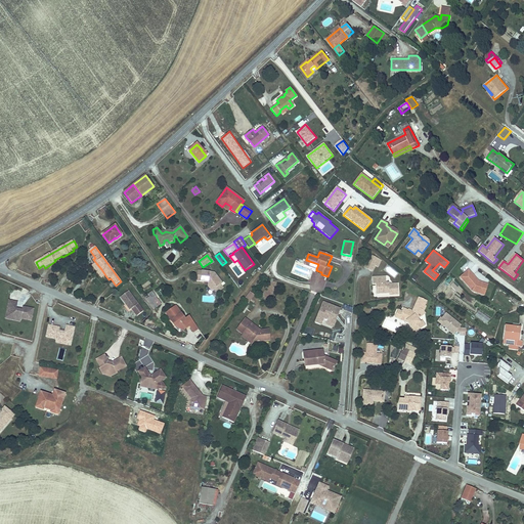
[(377,259),(368,255),(365,261),(374,265),(377,259)]
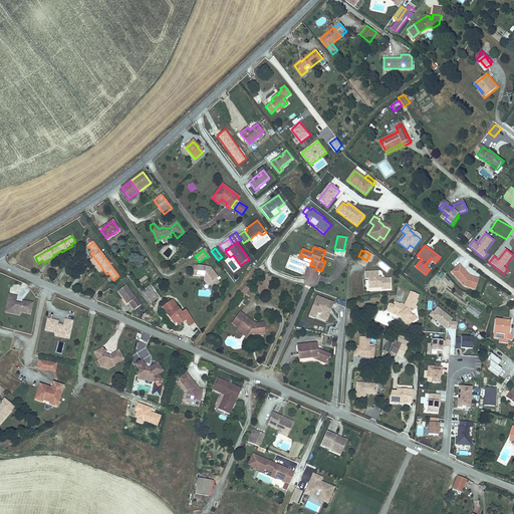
[(300,255),(298,259),(310,264),(312,259),(300,255)]
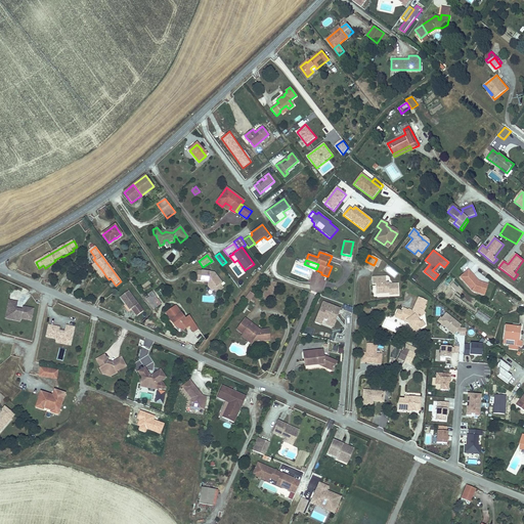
[(383,260),(379,267),(383,269),(387,263),(383,260)]
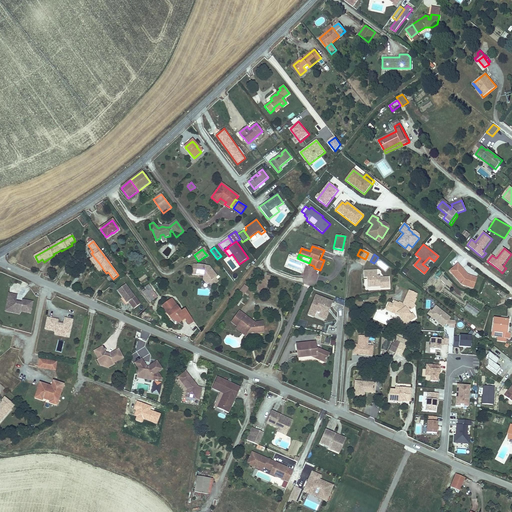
[(365,259),(357,255),(354,261),(362,265),(365,259)]
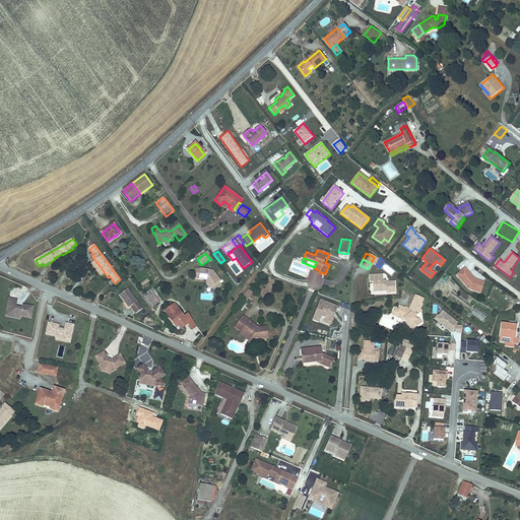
[(101,267),(95,261),(92,263),(96,270),(101,267)]
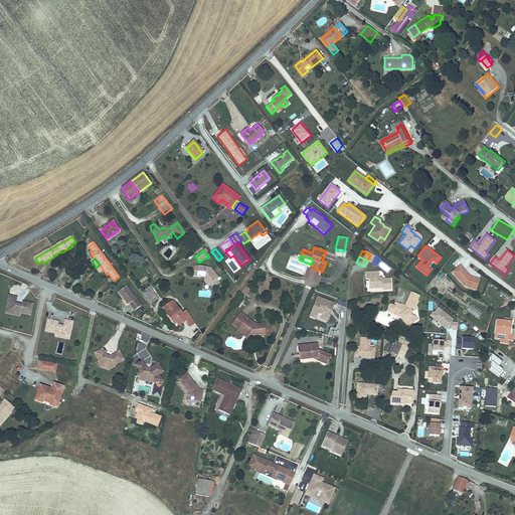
[(104,271),(100,265),(96,268),(101,274),(104,271)]
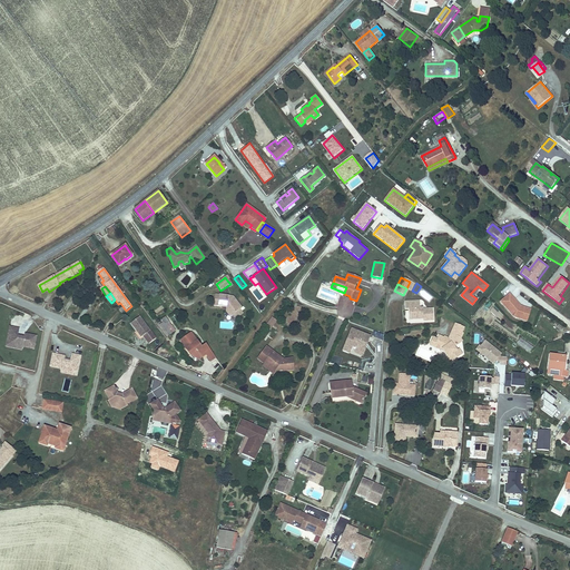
[(520,306),(509,294),(500,302),(513,316),(522,320),(526,311),(520,308),(519,307),(520,306)]
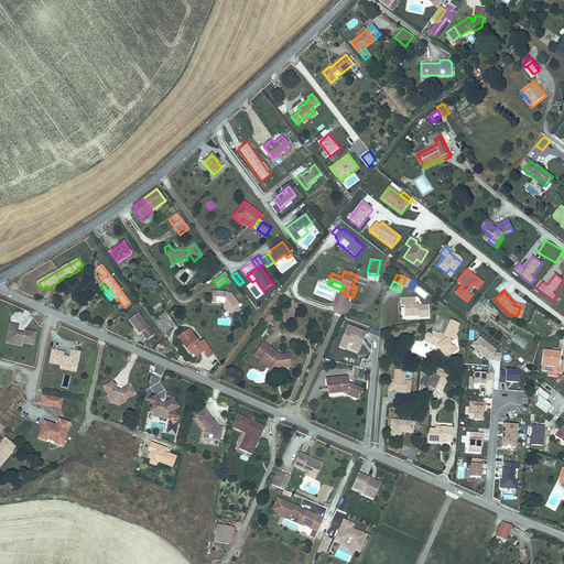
[(236,301),(230,294),(213,292),(212,303),(219,304),(220,303),(224,303),(224,304),(224,305),(229,313),(236,307),(232,303),(236,301)]
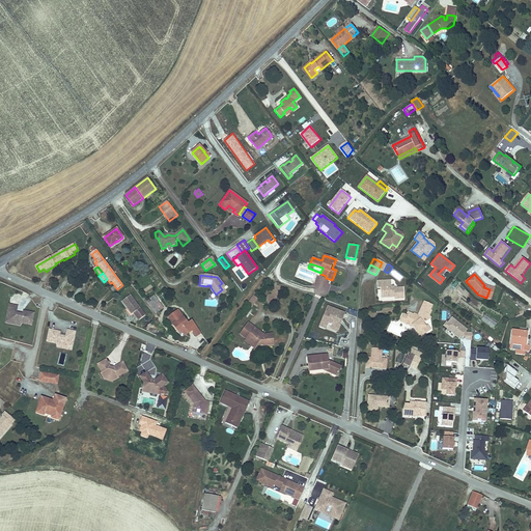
[(390,280),(375,280),(376,287),(380,287),(380,294),(383,292),(383,297),(393,296),(393,298),(402,298),(402,287),(393,287),(393,286),(390,286),(390,280)]
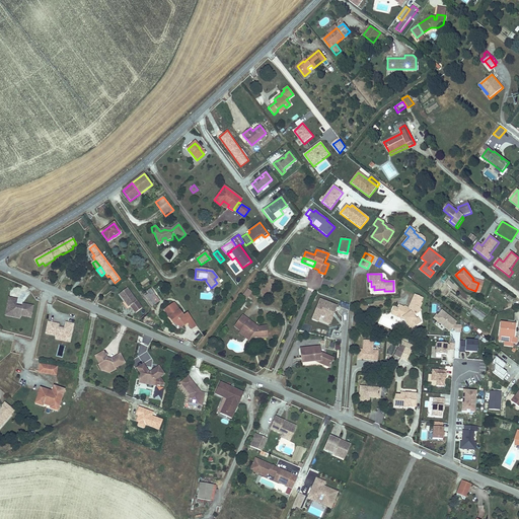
[(478,283),(475,291),(478,292),(483,282),(473,279),(472,280),(473,281),(478,283)]
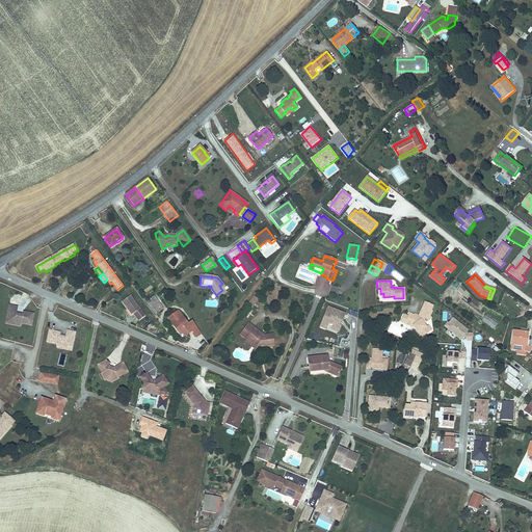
[(130,295),(122,301),(131,314),(139,308),(130,295)]
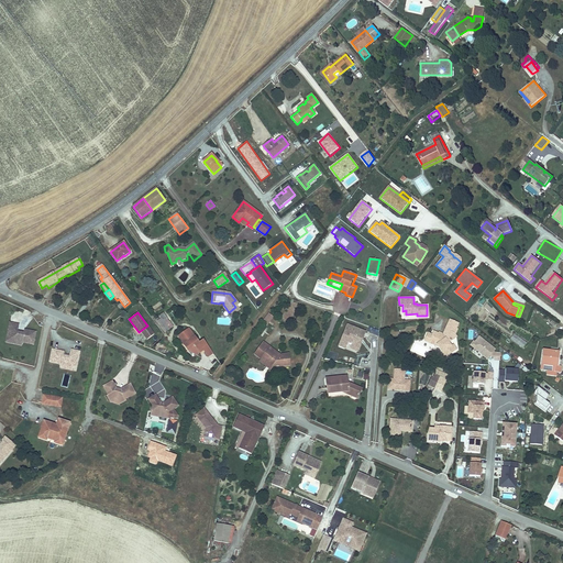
[(274,316),(268,312),(263,321),(268,324),(274,316)]
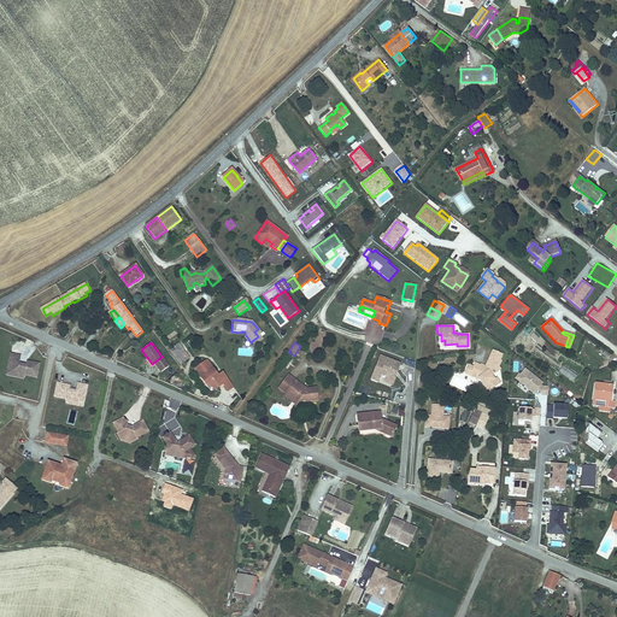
[(501,354),(492,350),(489,356),(499,359),(501,354)]
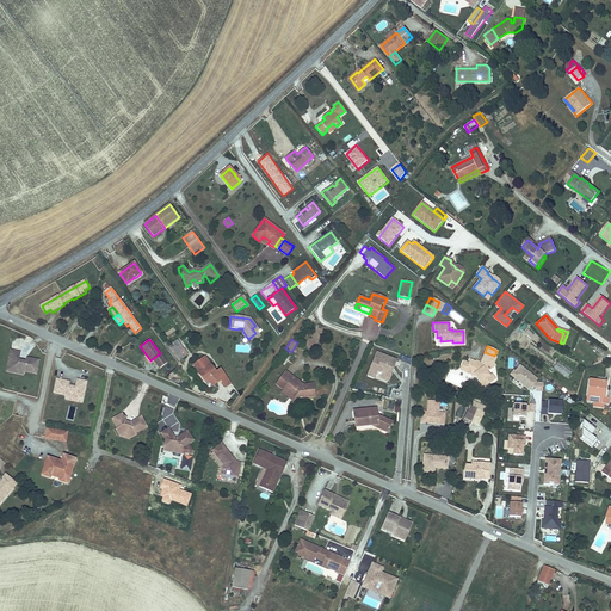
[(12,351),(7,369),(18,370),(17,374),(24,376),(25,371),(37,375),(41,360),(28,358),(28,360),(24,360),(23,362),(19,360),(20,359),(22,353),(12,351)]
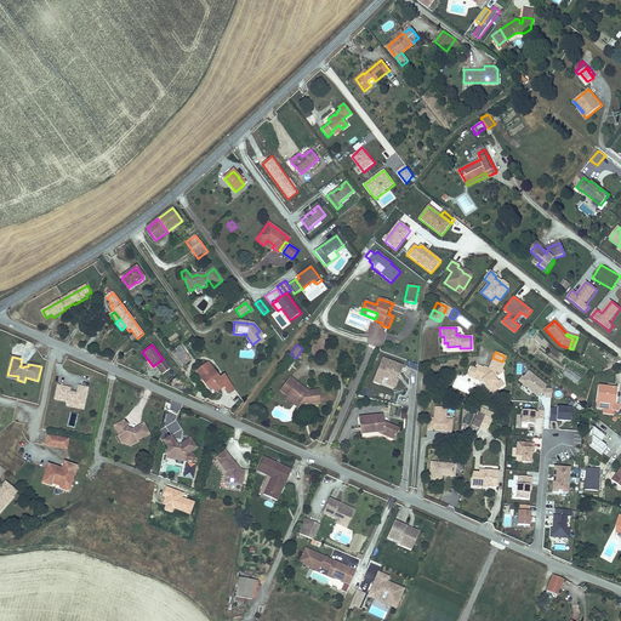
[(502,362),(493,358),(488,368),(488,369),(485,370),(482,369),(482,368),(477,365),(476,368),(471,365),(467,372),(472,375),(473,372),(477,374),(482,381),(491,394),(503,386),(499,380),(496,381),(494,379),(502,371),(501,369),(500,368),(502,362)]
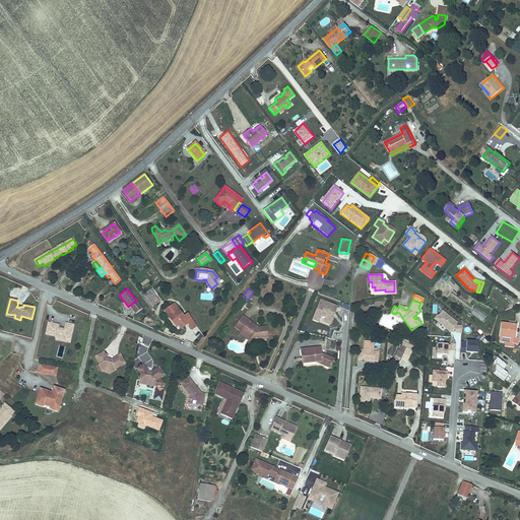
[(338,308),(321,302),(313,321),(319,323),(321,318),(324,319),(323,324),(330,327),(338,308)]
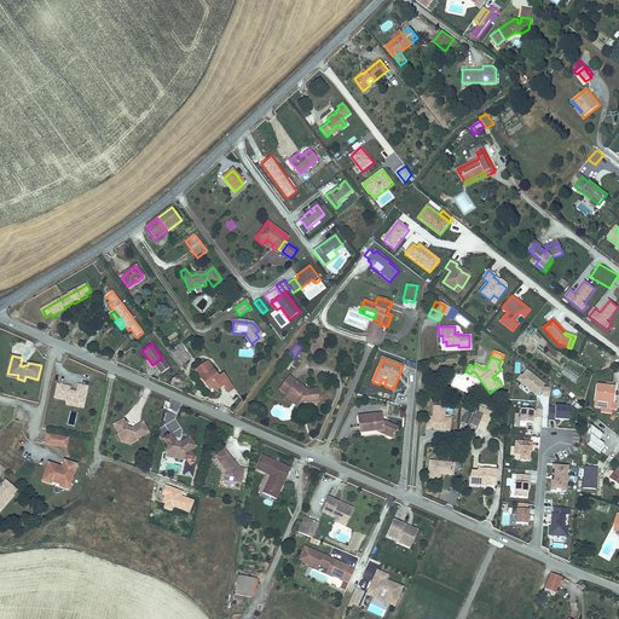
[(166,362),(158,368),(162,372),(169,366),(166,362)]
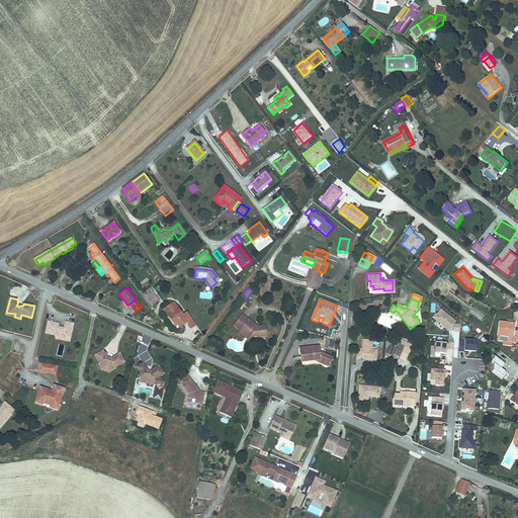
[(173,303),(165,309),(170,316),(169,317),(168,317),(173,323),(177,320),(181,326),(184,324),(184,321),(185,320),(191,328),(195,325),(187,313),(182,316),(173,303)]
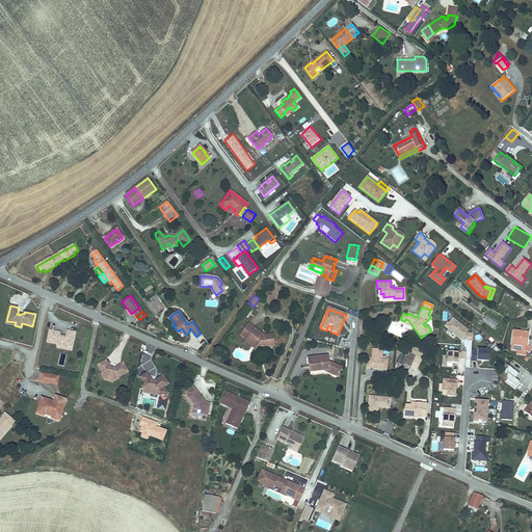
[(485,316),(482,320),(494,329),(497,324),(485,316)]
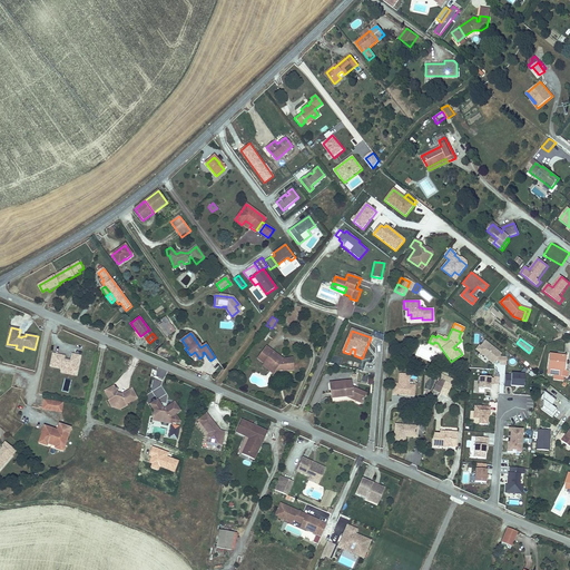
[(505,357),(500,357),(502,354),(484,341),(481,346),(480,345),(477,351),(494,364),(497,361),(500,364),(500,365),(505,366),(505,357)]
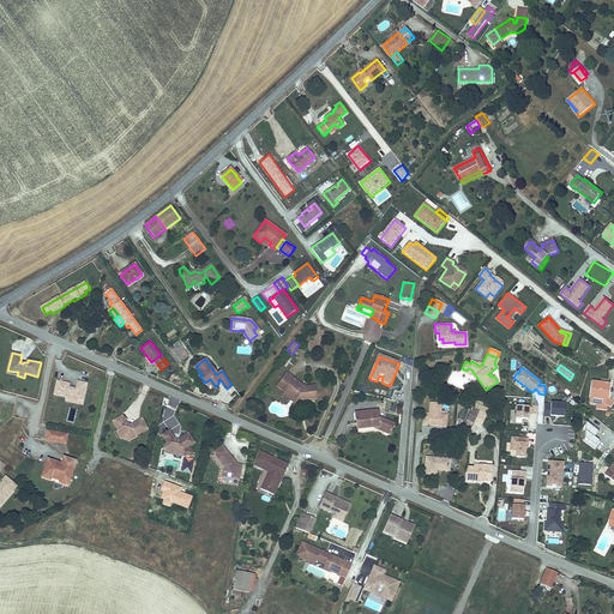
[(284,392),(284,393),(290,397),(292,396),(298,401),(298,399),(300,397),(305,397),(305,399),(305,401),(315,399),(314,387),(307,387),(305,391),(293,383),(295,379),(287,374),(277,386),(284,392)]
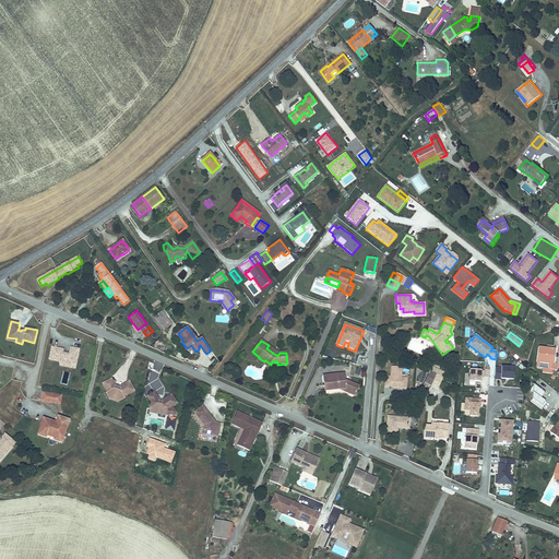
[(280,353),(269,345),(266,348),(277,356),(280,353)]
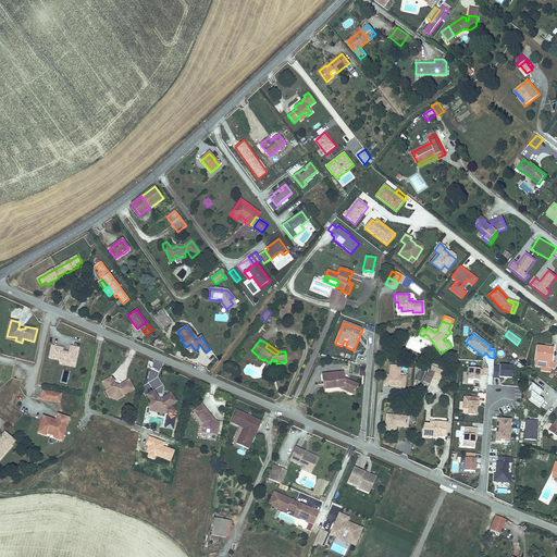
[(555,362),(551,362),(549,362),(551,354),(552,354),(553,347),(537,345),(537,347),(535,366),(541,367),(541,371),(551,372),(551,368),(554,369),(555,362)]
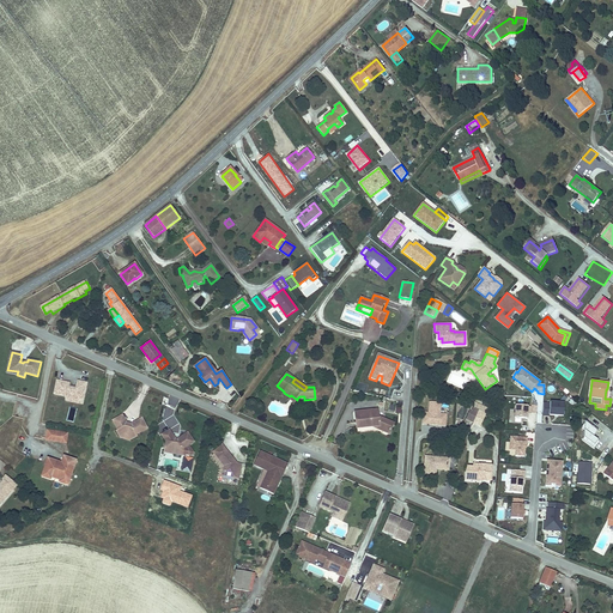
[(58,381),(54,394),(67,398),(66,401),(72,402),(73,399),(84,401),(87,384),(78,382),(77,388),(77,390),(73,389),(73,388),(70,387),(70,384),(58,381)]
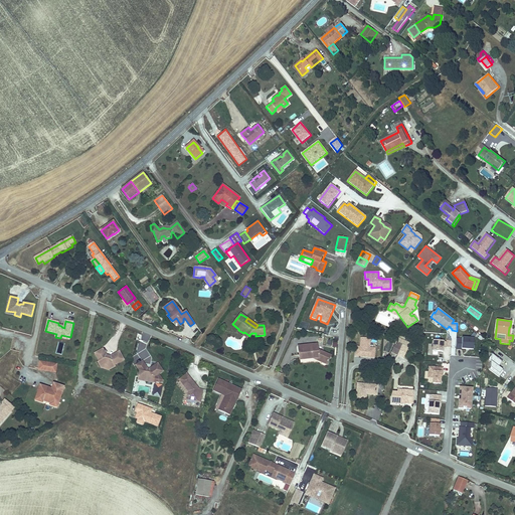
[(243,333),(238,330),(237,331),(247,338),(249,336),(244,332),(243,333)]
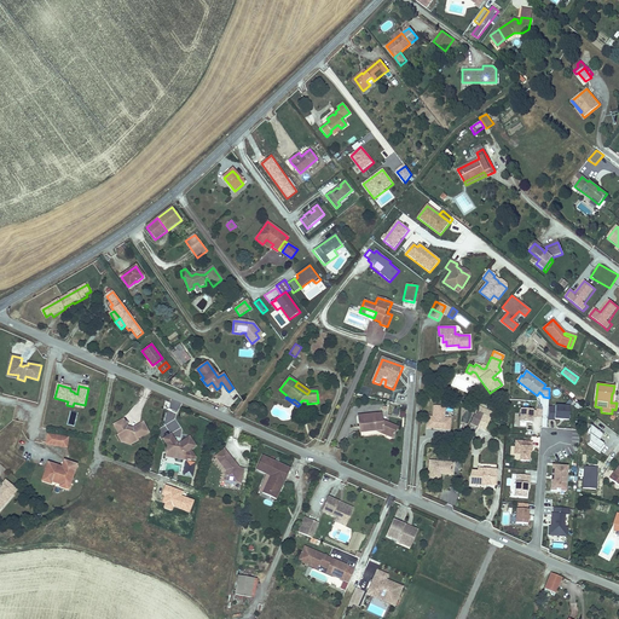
[(427,416),(427,421),(426,428),(438,429),(438,428),(440,428),(440,429),(450,429),(450,420),(445,420),(443,420),(444,406),(433,405),(432,417),(427,416)]
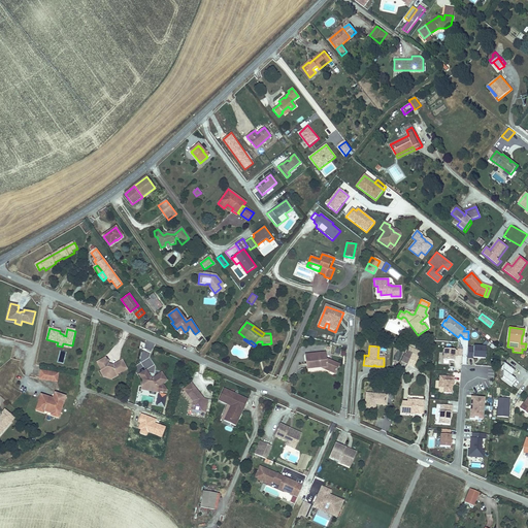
[(407,347),(405,350),(418,356),(419,352),(407,347)]
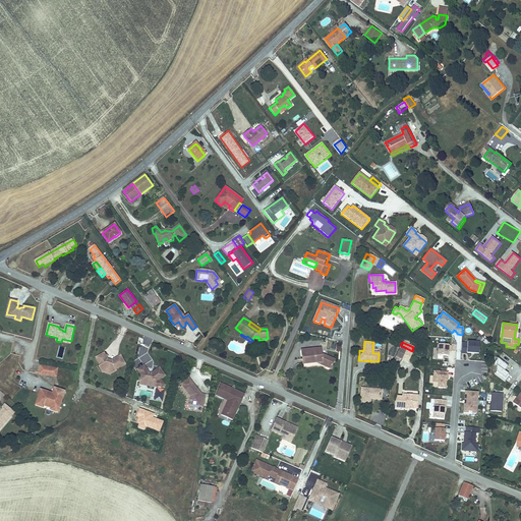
[(467,343),(462,343),(462,354),(478,354),(479,344),(479,343),(467,342),(467,343)]
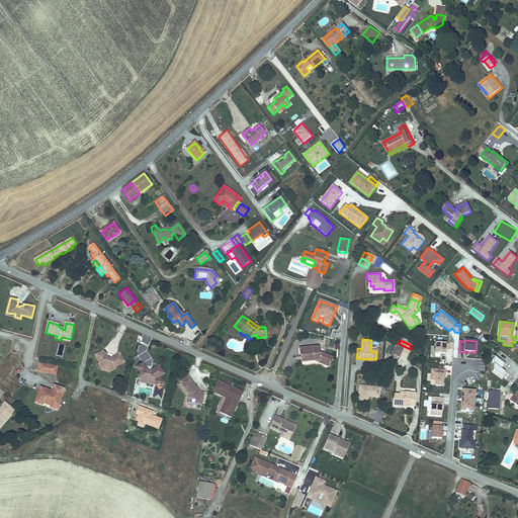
[(448,345),(447,345),(447,343),(436,342),(435,354),(446,355),(446,349),(453,350),(453,345),(454,343),(448,343),(448,345)]
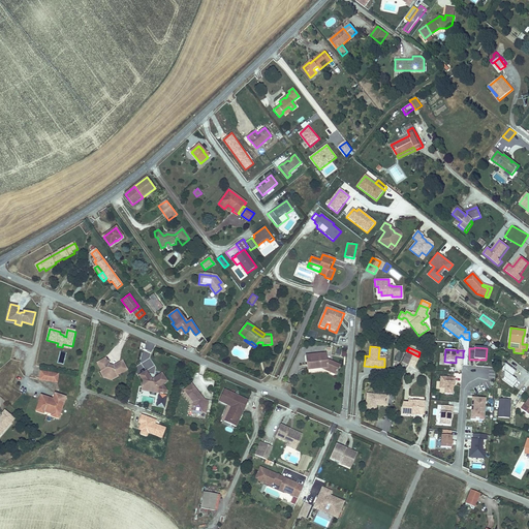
[(418,356),(406,350),(402,362),(413,367),(418,356)]
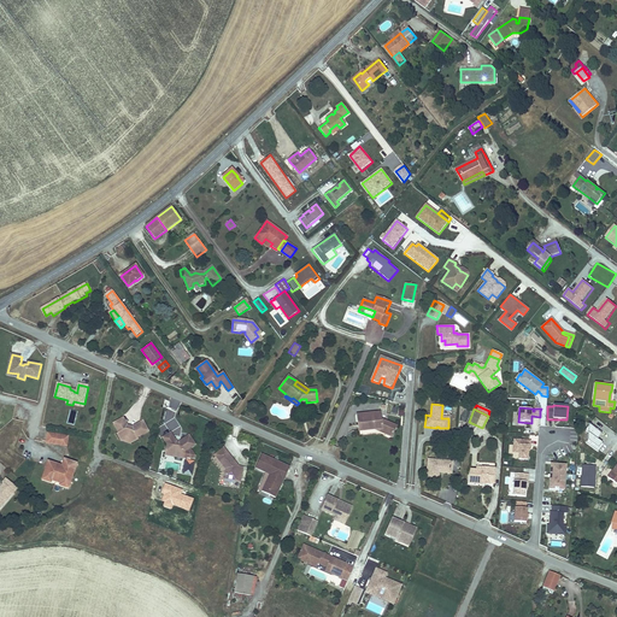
[(359,430),(375,429),(380,428),(386,430),(385,433),(392,436),(397,425),(381,419),(380,412),(357,415),(358,423),(359,430)]
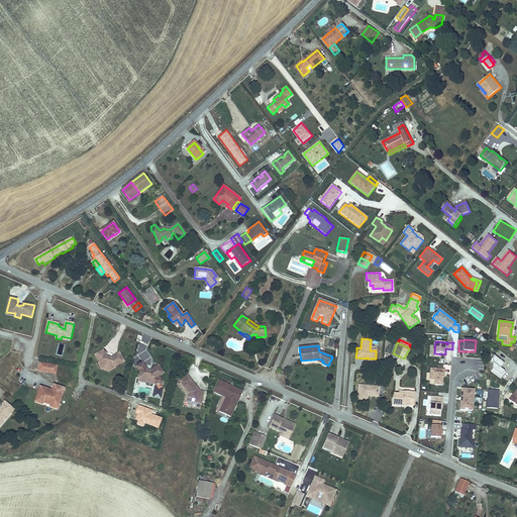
[(103,351),(95,355),(99,364),(98,365),(100,370),(104,368),(108,369),(109,372),(115,370),(114,368),(124,364),(120,354),(111,358),(111,360),(107,359),(103,351)]
